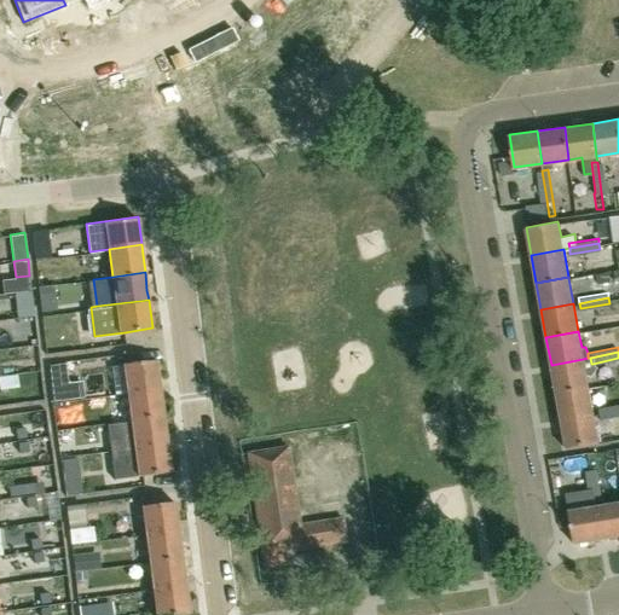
[(593,364),(591,364),(590,358),(588,358),(583,359),(551,365),(556,393),(589,387),(585,372),(589,371),(594,365),(593,364)]
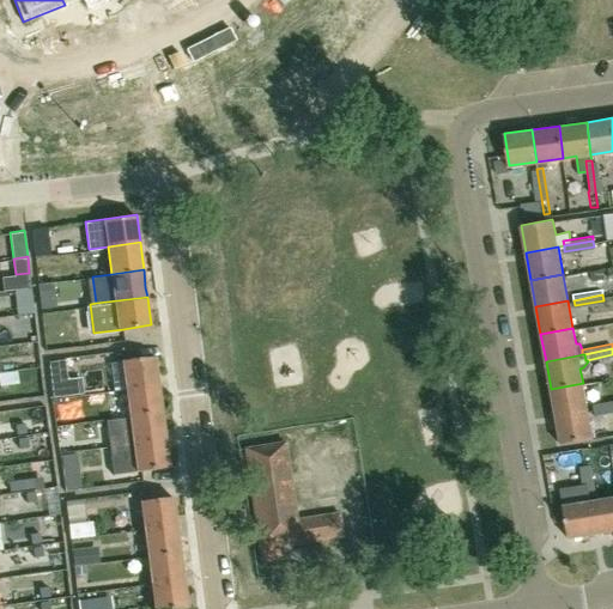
[(126,387),(158,382),(155,355),(122,359),(126,387)]
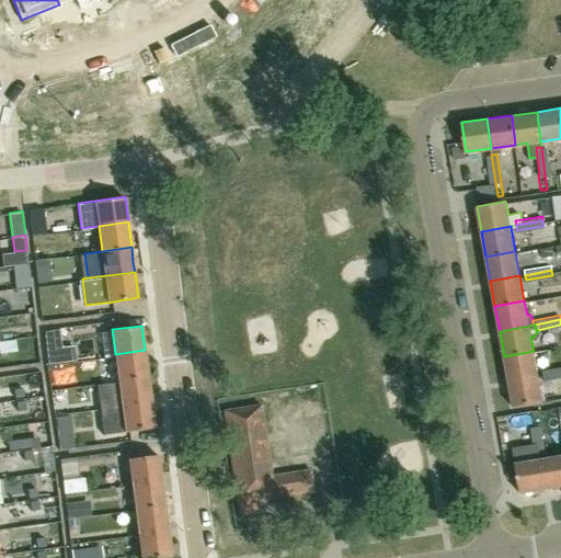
[(115,354),(118,379),(148,375),(146,361),(145,350),(115,354)]
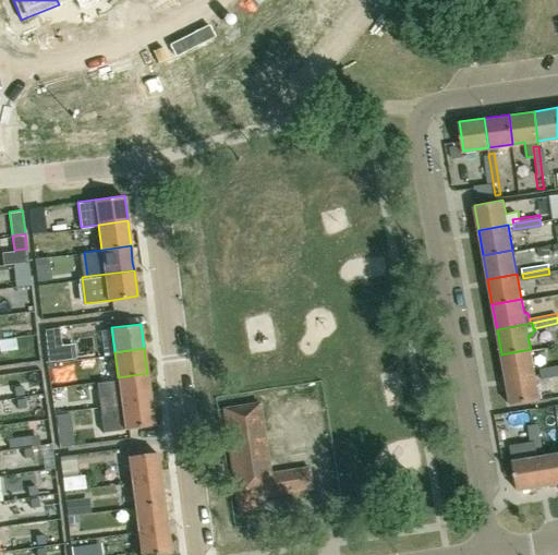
[(506,378),(535,373),(531,349),(501,354),(506,378)]
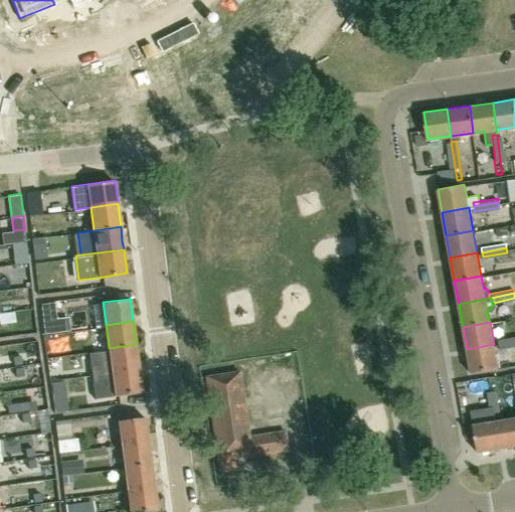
[(514,340),(514,335),(498,338),(499,343),(514,340)]
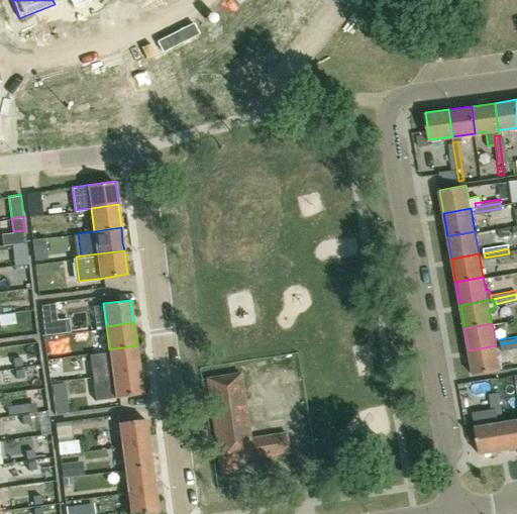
[(136,345),(109,349),(112,373),(139,369),(138,361),(136,345)]
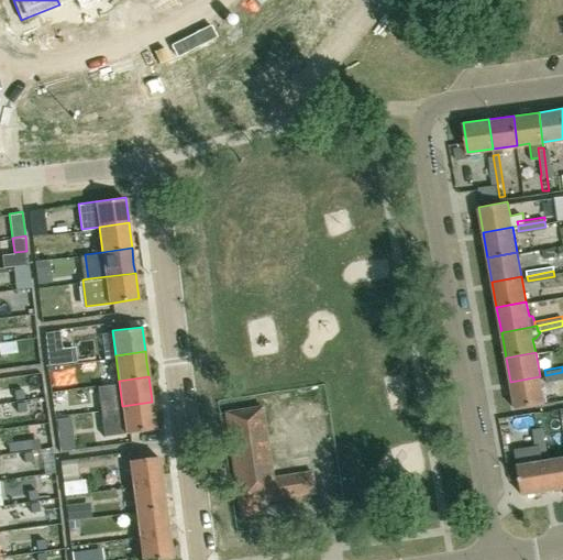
[(544,402),(540,376),(510,382),(515,407),(544,402)]
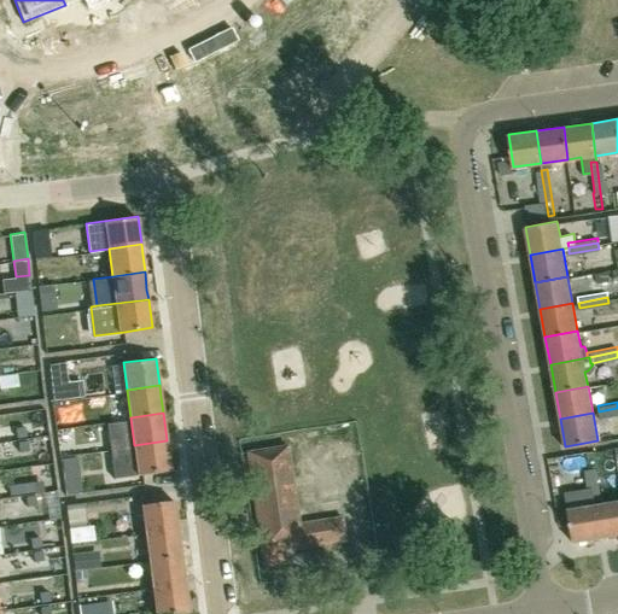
[(70,426),(71,445),(100,444),(99,425),(70,426)]
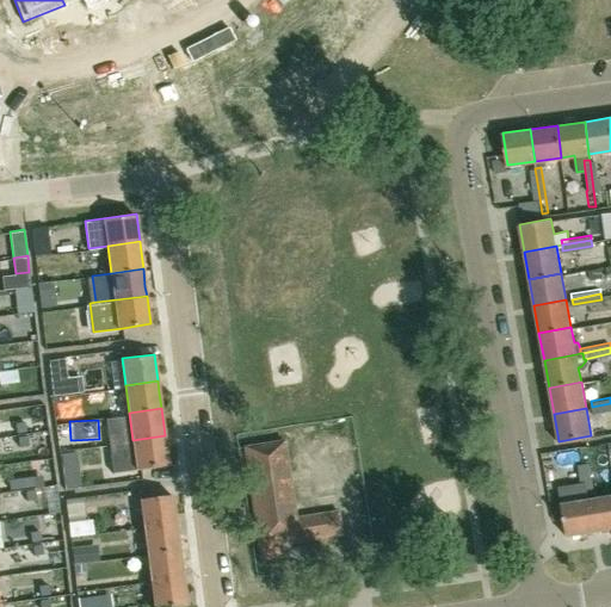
[(0,445),(17,445),(17,432),(0,432),(0,445)]
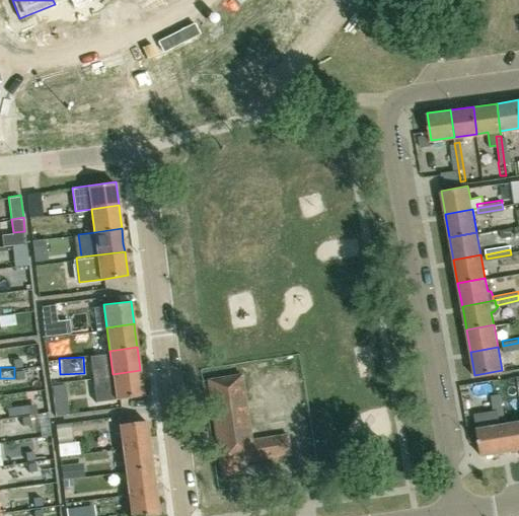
[(116,397),(143,394),(140,370),(113,374),(116,397)]
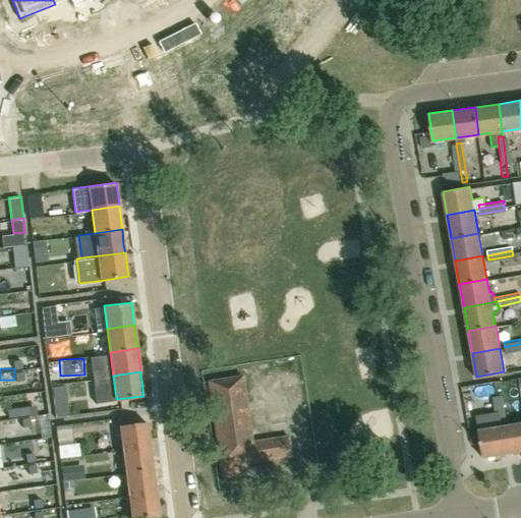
[(208,380),(219,451),(222,473),(239,470),(238,462),(291,454),(288,434),(252,440),(242,375),(208,380)]
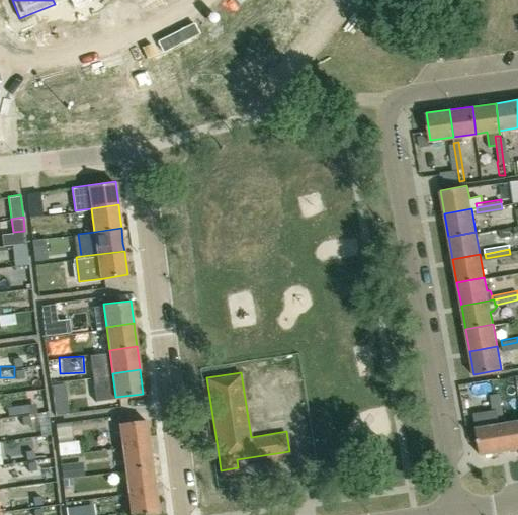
[(51,383),(53,395),(66,393),(64,381),(51,383)]
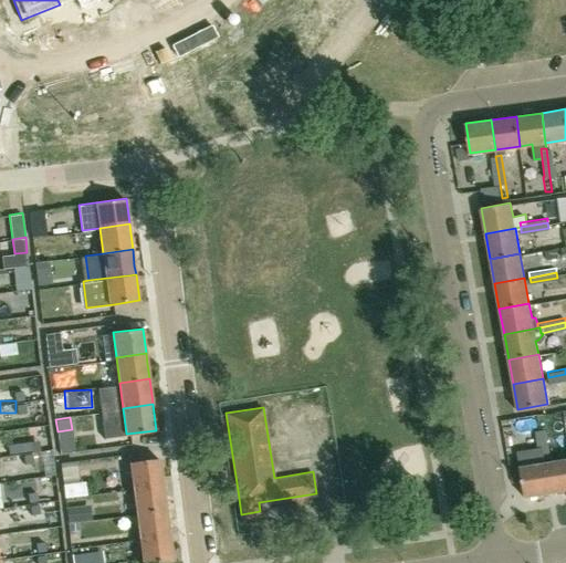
[(540,429),(544,456),(548,455),(545,428),(540,429)]
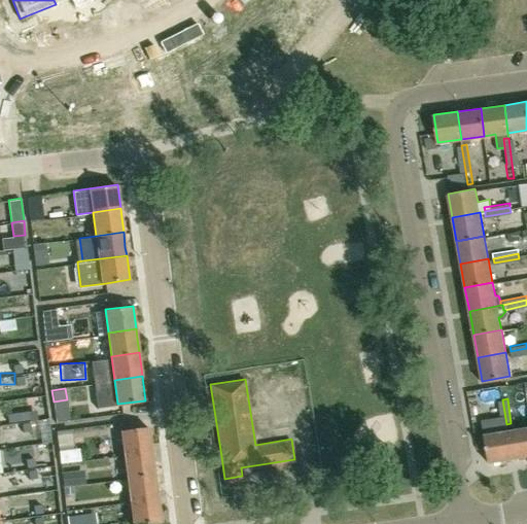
[(506,424),(502,399),(497,399),(501,425),(506,424)]
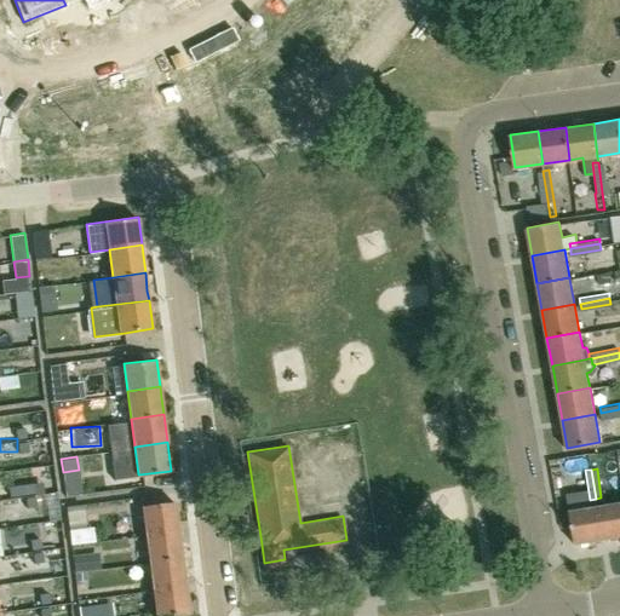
[(569,510),(574,542),(602,537),(597,506),(596,499),(590,500),(585,500),(586,507),(569,510)]
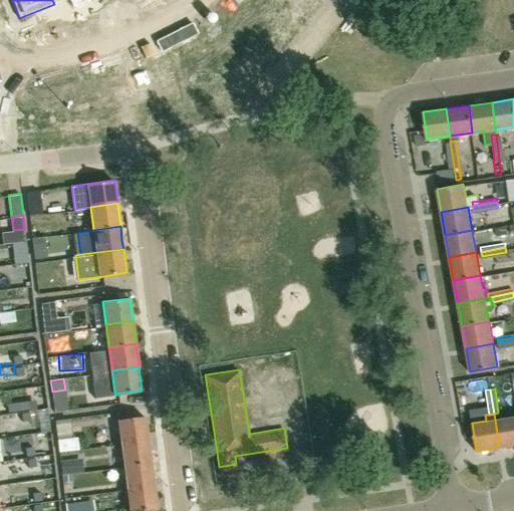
[(148,439),(145,416),(117,420),(120,443),(148,439)]
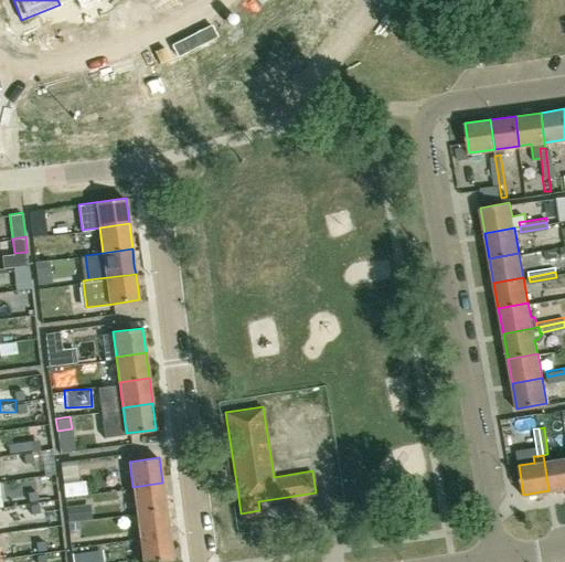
[(564,487),(564,457),(544,462),(548,490),(564,487)]
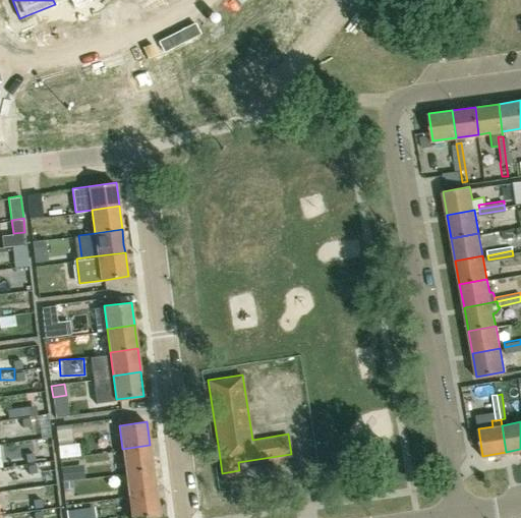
[(56,424),(58,444),(71,442),(68,422),(56,424)]
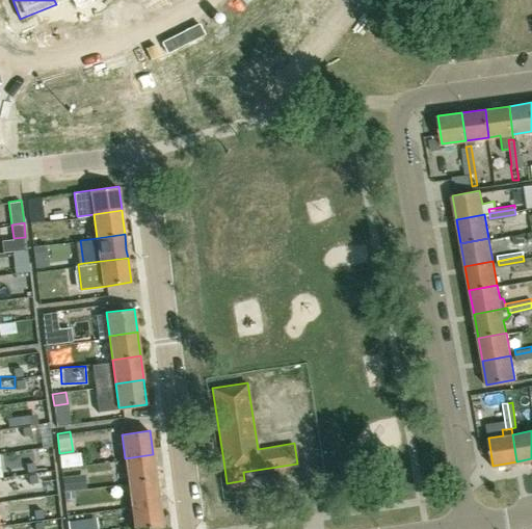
[(125,458),(128,482),(156,479),(154,464),(153,454),(125,458)]
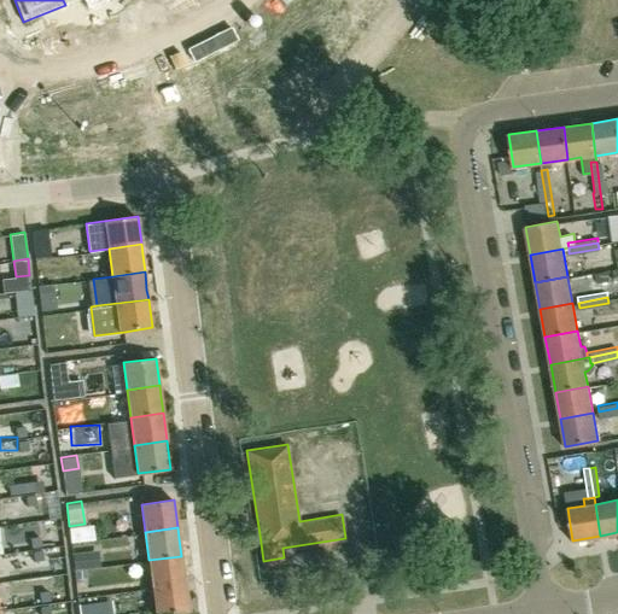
[(74,553),(76,569),(98,567),(95,550),(74,553)]
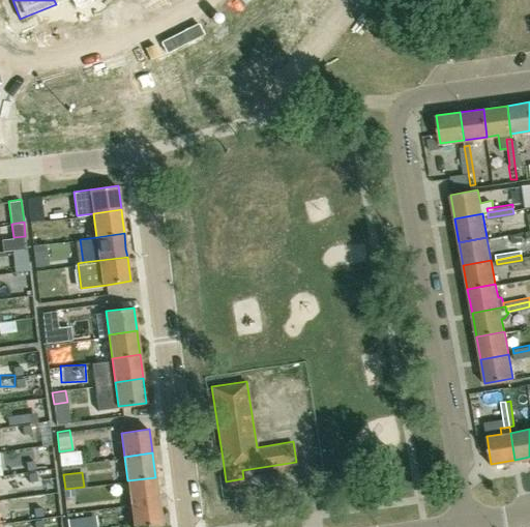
[(157,492),(155,477),(127,480),(130,504),(158,501),(157,492)]
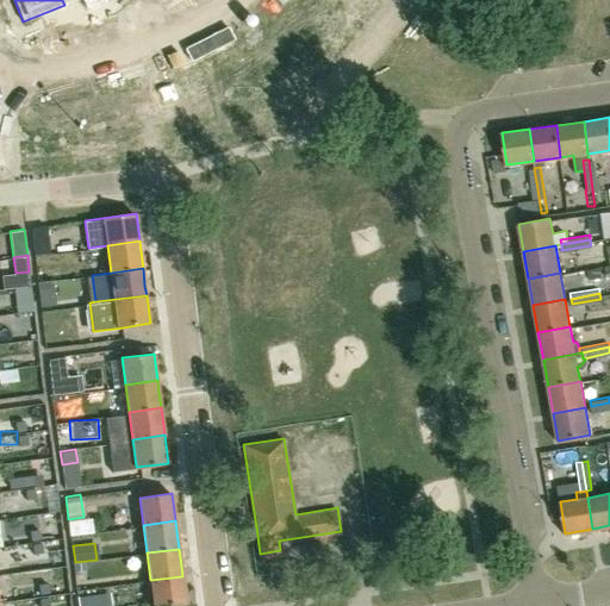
[(182,576),(150,580),(154,605),(162,605),(186,603),(184,586),(182,576)]
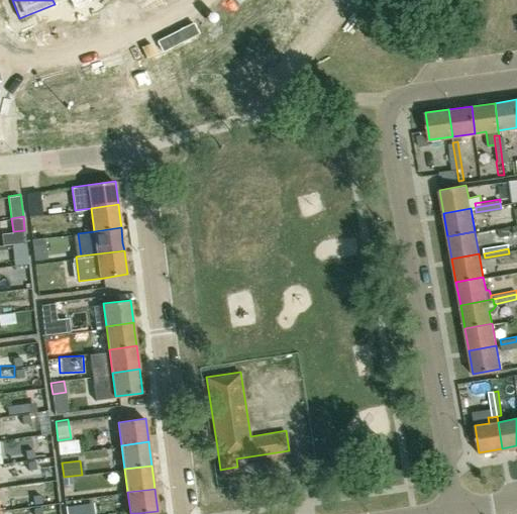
[(93,513),(92,504),(66,508),(67,513),(93,513)]
